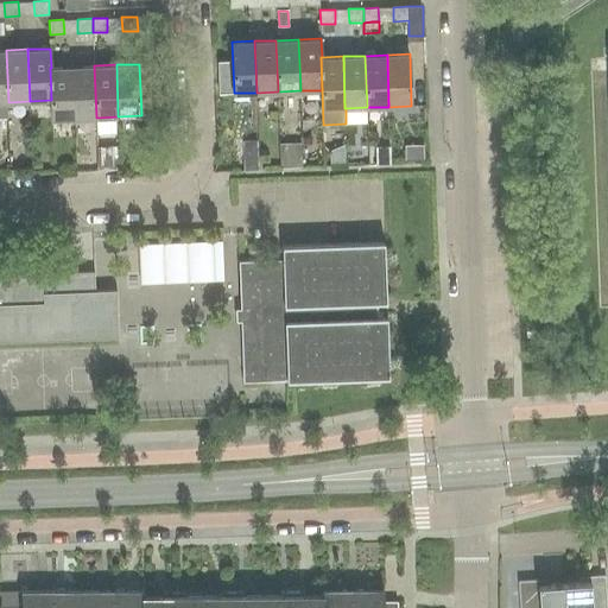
[(96,118),(94,65),(73,67),(75,118),(96,118)]
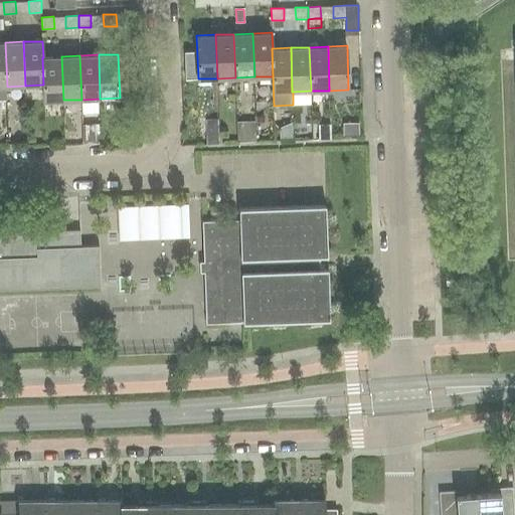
[(63,100),(61,56),(43,57),(42,57),(43,84),(43,101),(63,100)]
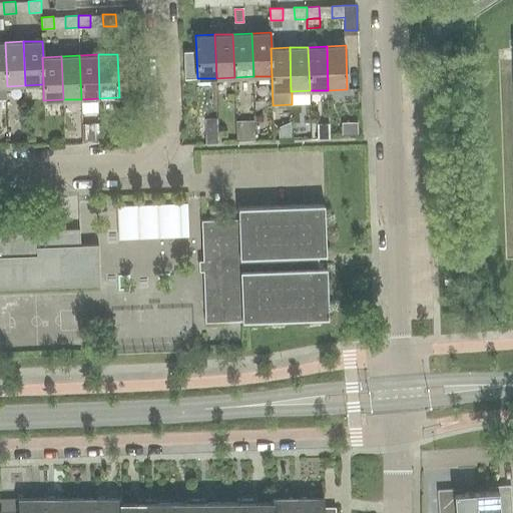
[(359,121),(343,122),(343,133),(359,133),(359,121)]
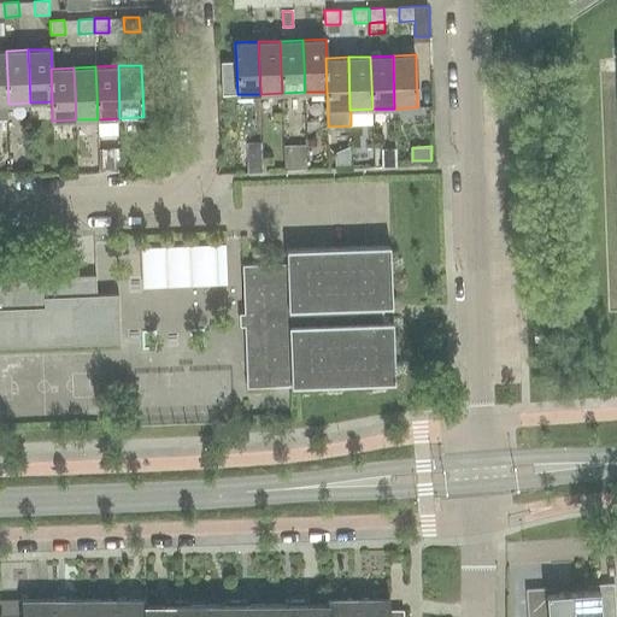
[(306,147),(286,147),(287,170),(307,170),(306,147)]
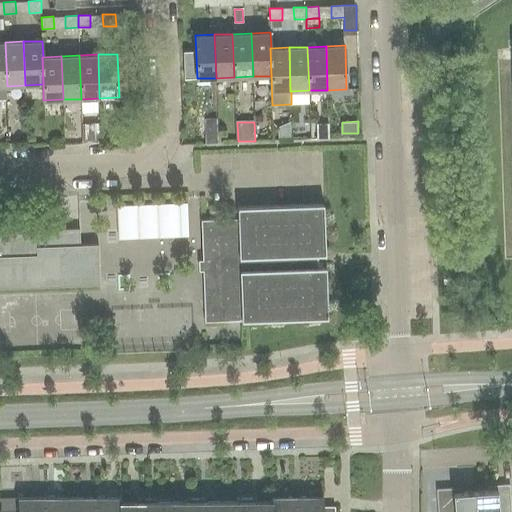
[(290,124),(278,130),(278,140),(285,140),(291,139),(290,124)]
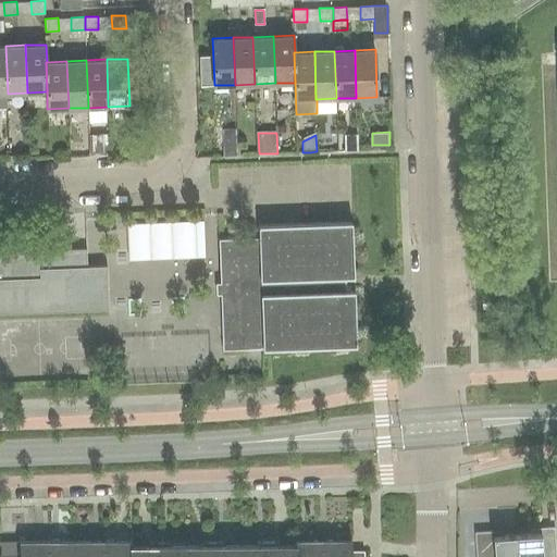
[(110,136),(89,136),(90,152),(110,152),(110,136)]
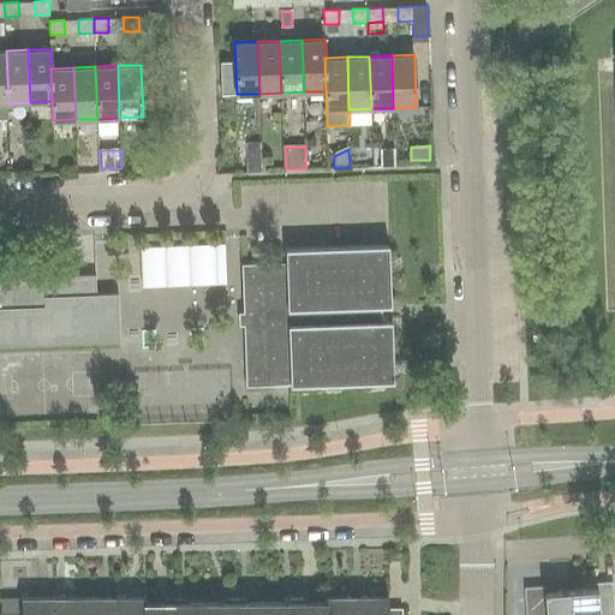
[(263,171),(262,156),(248,157),(248,172),(263,171)]
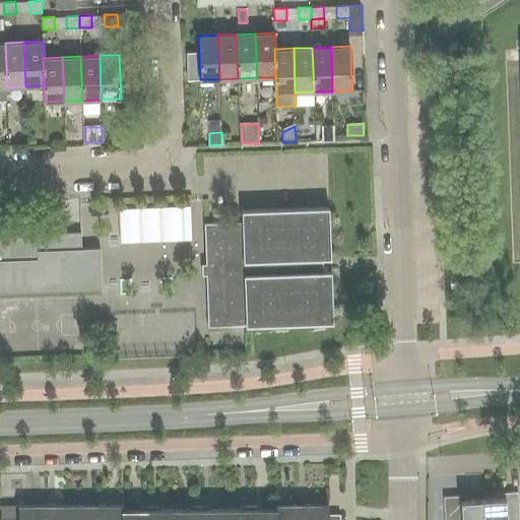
[(118,241),(190,238),(188,204),(117,206),(118,241)]
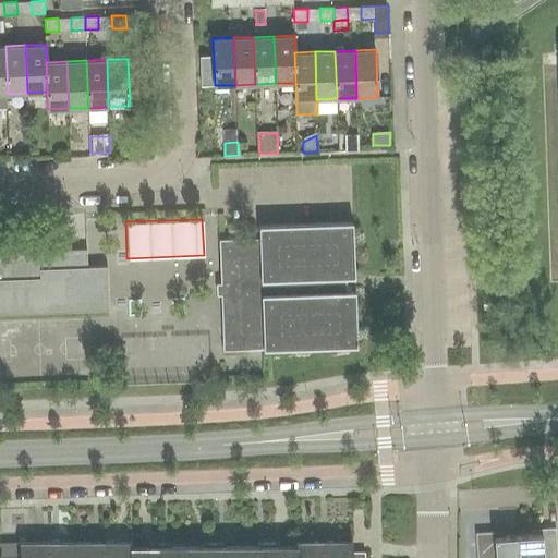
[(347,291),(347,278),(355,277),(353,222),(259,226),(261,238),(220,239),(225,350),(264,349),(264,350),(358,347),(355,291),(347,291)]
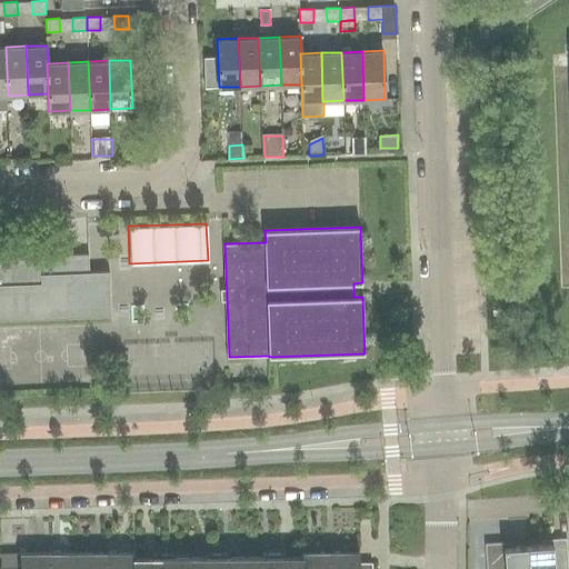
[(0,319),(112,316),(111,271),(91,272),(90,255),(0,257),(0,319)]
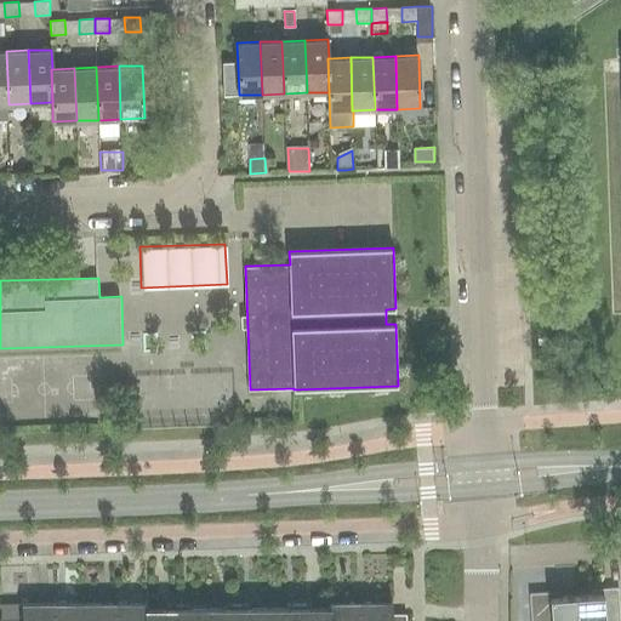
[(603,594),(577,596),(577,620),(620,620),(619,587),(603,588),(603,594)]
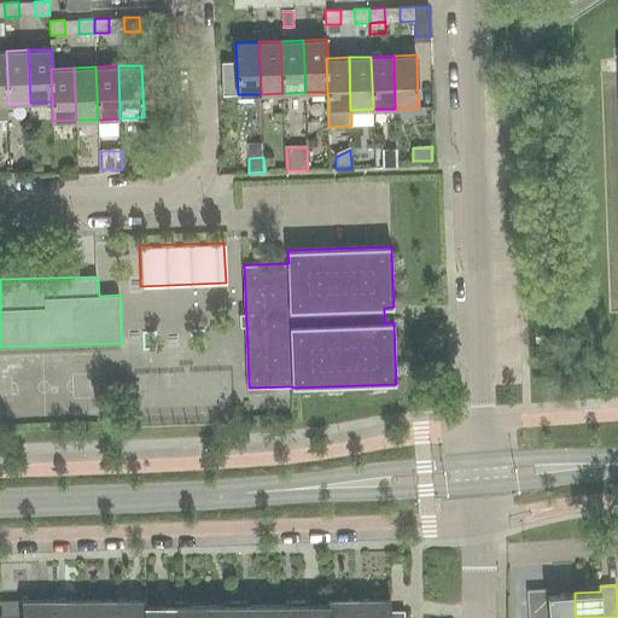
[(575,617),(575,593),(548,595),(548,589),(528,590),(529,617),(575,617)]
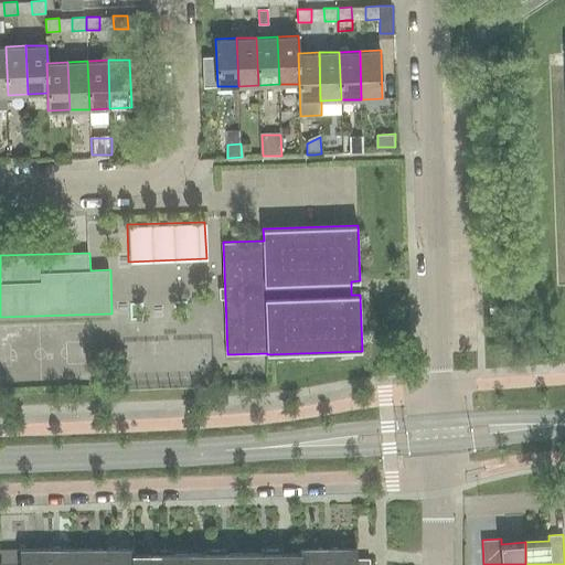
[(328,564),(328,546),(299,547),(299,553),(300,553),(299,564),(328,564)]
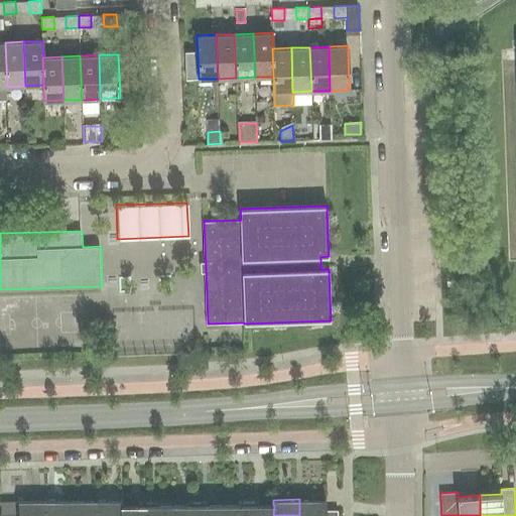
[(338,515),(338,510),(326,510),(326,499),(299,499),(299,515),(338,515)]
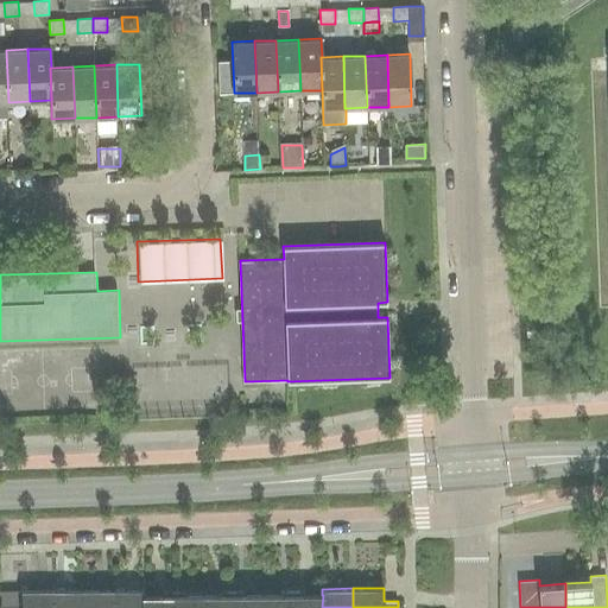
[(52,607),(54,590),(23,590),(23,606),(21,607),(52,607)]
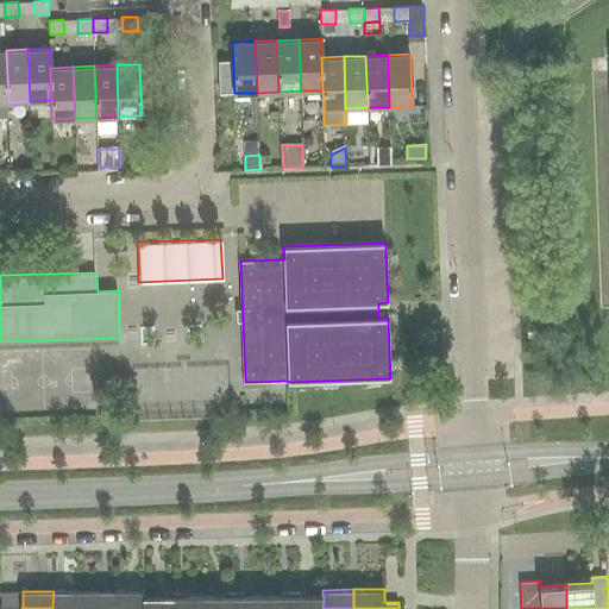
[(83,608),(83,591),(54,591),(52,608),(83,608)]
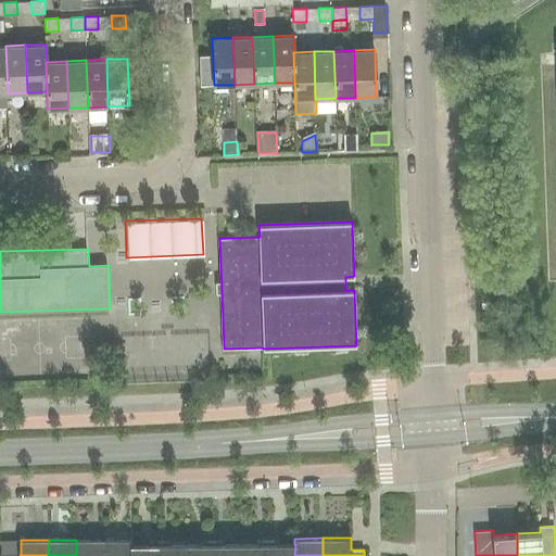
[(103,555),(103,540),(76,540),(76,555),(103,555)]
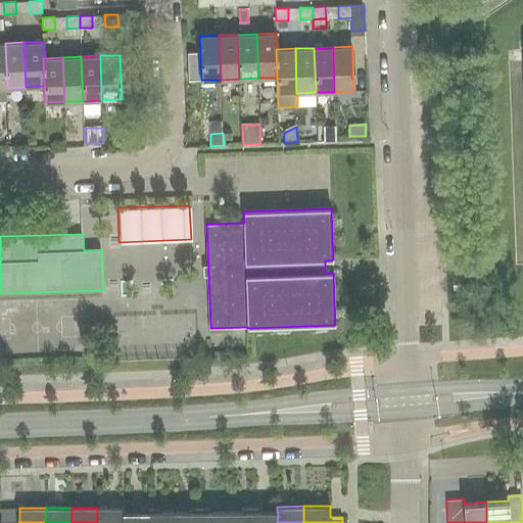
[(123,522),(123,513),(124,513),(124,508),(97,508),(97,522),(123,522)]
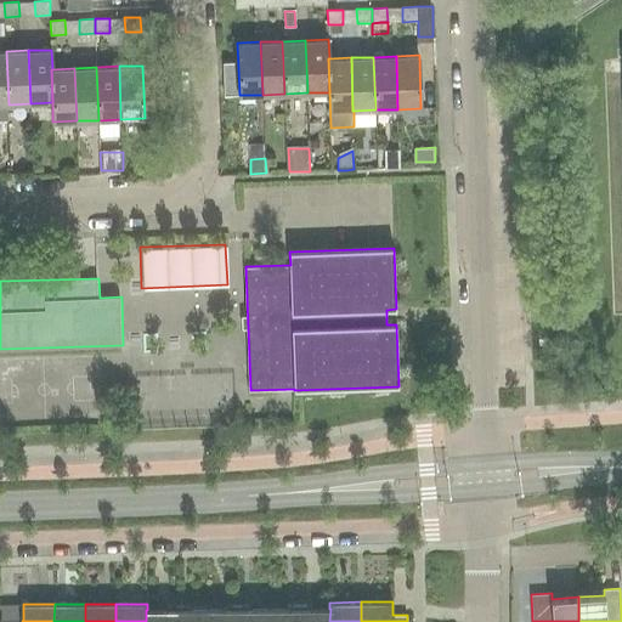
[(238,621),(238,609),(208,610),(207,621),(238,621)]
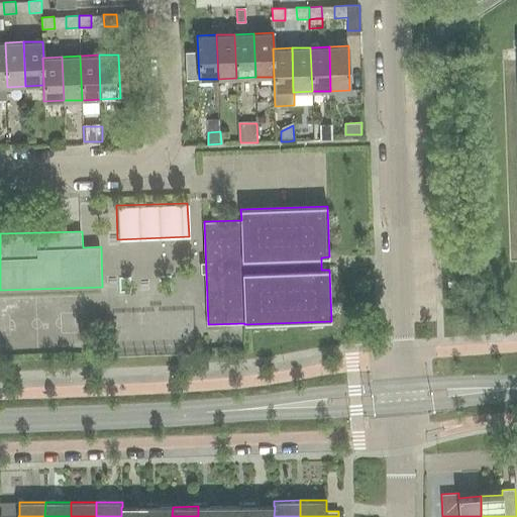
[(223,516),(224,506),(198,506),(198,516),(223,516)]
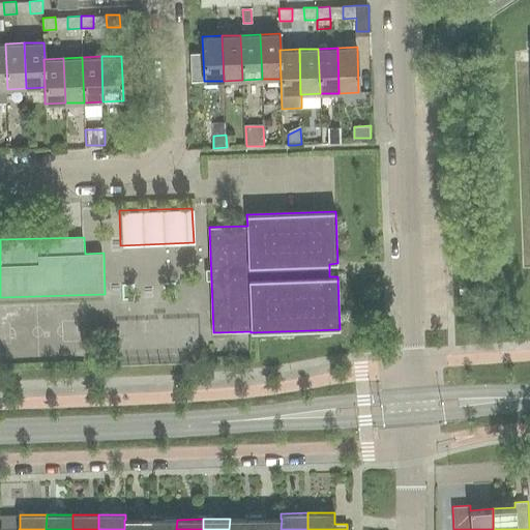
[(255,529),(256,519),(230,519),(229,529),(255,529)]
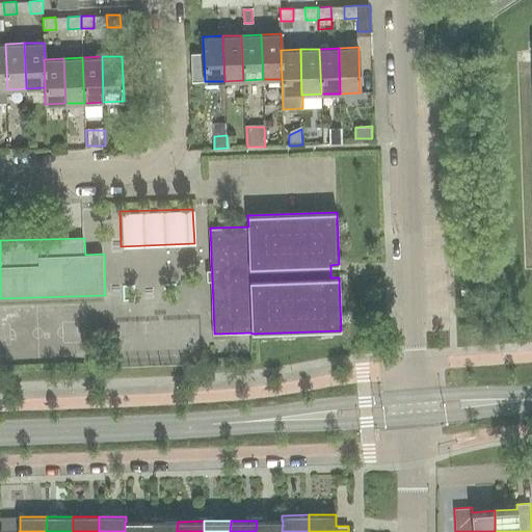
[(282,531),(283,521),(282,521),(257,521),(256,531),(282,531)]
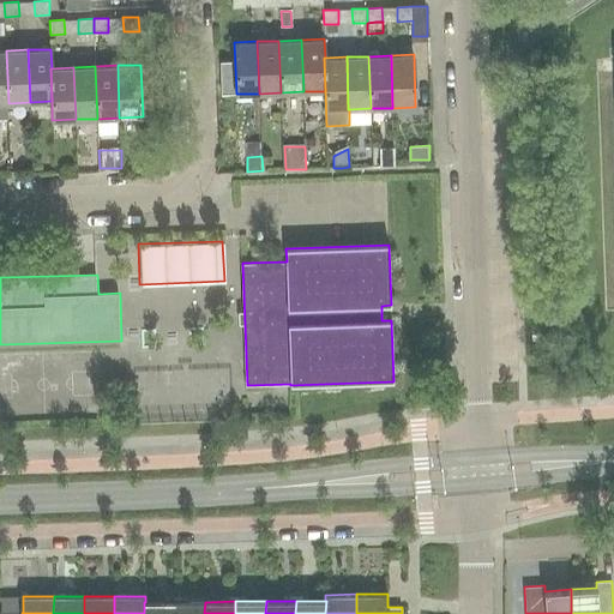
[(174,613),(175,602),(145,602),(144,602),(144,613),(174,613)]
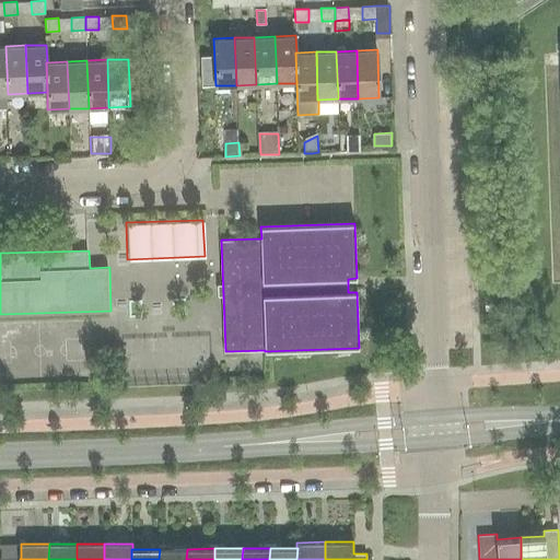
[(186,559),(187,549),(160,549),(159,559),(186,559)]
